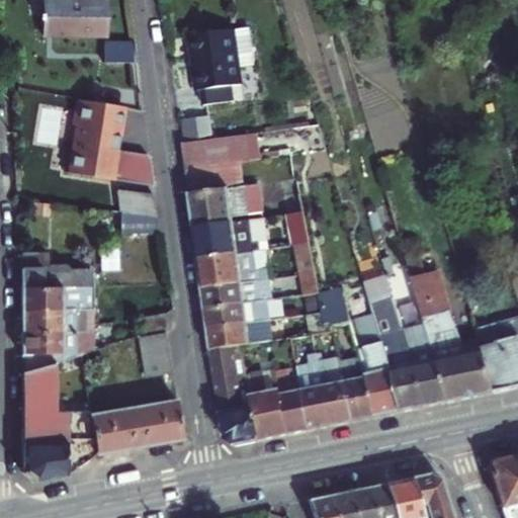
[(106,36),(106,0),(44,0),(44,36),(106,36)]
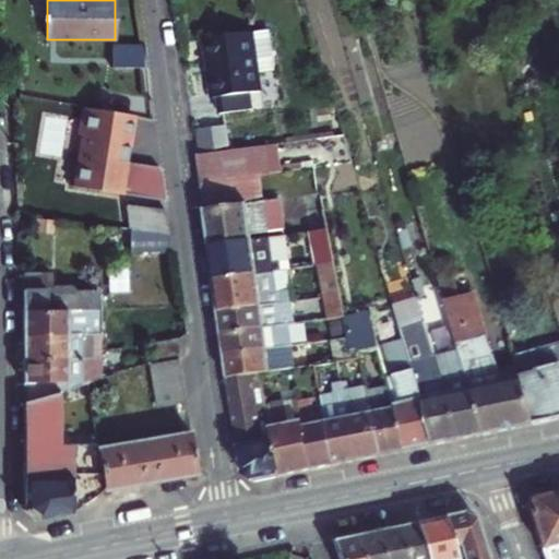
[(216,98),(260,93),(258,74),(274,72),(269,32),(203,40),(206,62),(212,61),(216,98)]
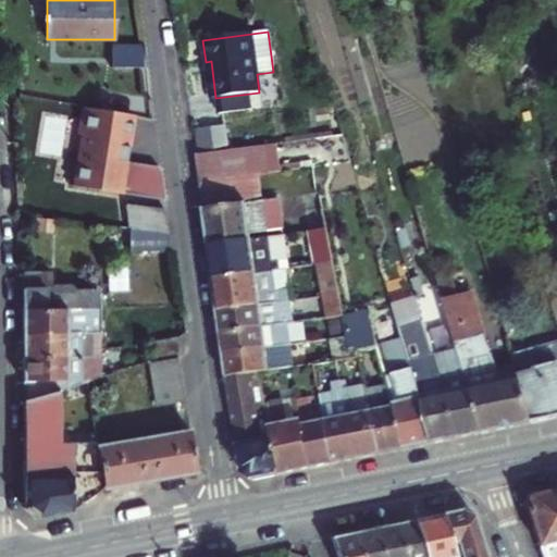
[(147,69),(145,47),(112,47),(111,69),(147,69)]
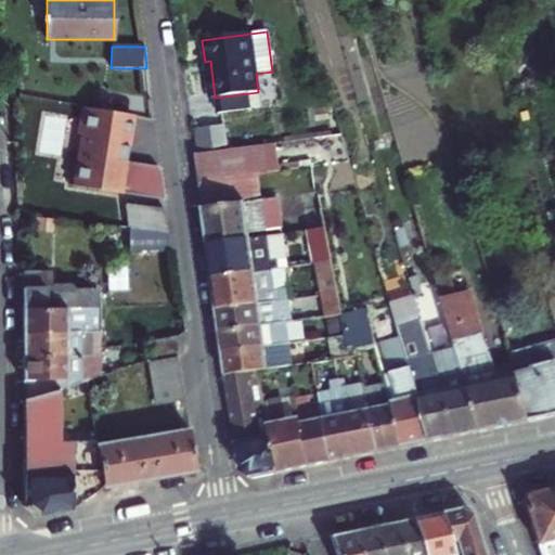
[(210,61),(205,62),(209,99),(215,98),(210,61)]
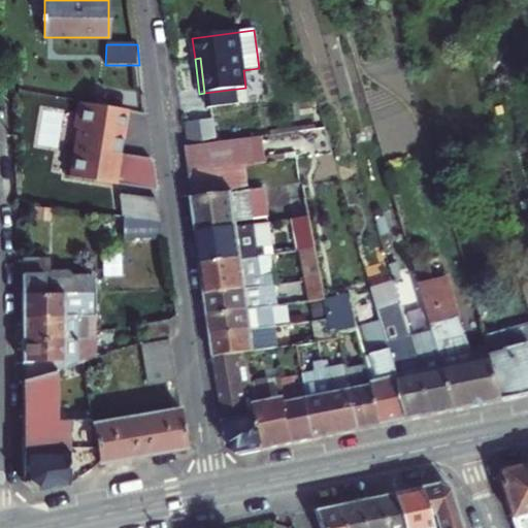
[(259,68),(243,70),(245,88),(248,103),(263,101),(259,68)]
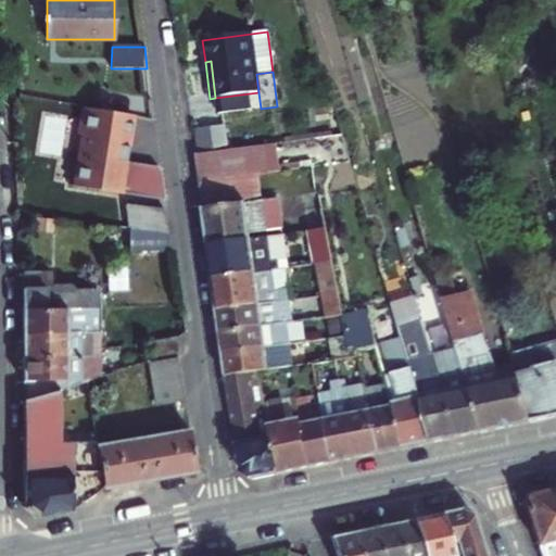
[(261,109),(258,92),(215,98),(217,114),(261,109)]
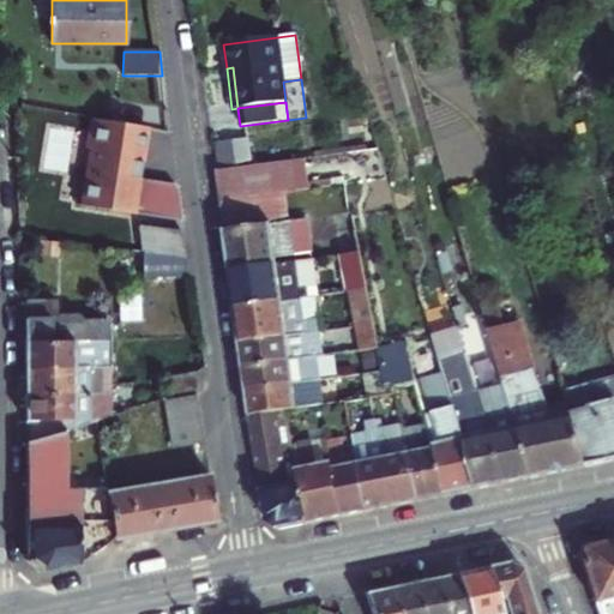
[(84,204),(134,212),(139,179),(144,150),(148,128),(91,119),(86,148),(94,149),(84,204)]
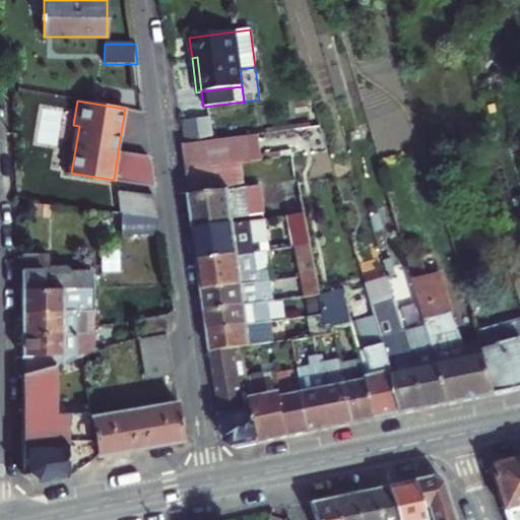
[(184,123),(186,141),(212,138),(209,120),(184,123)]
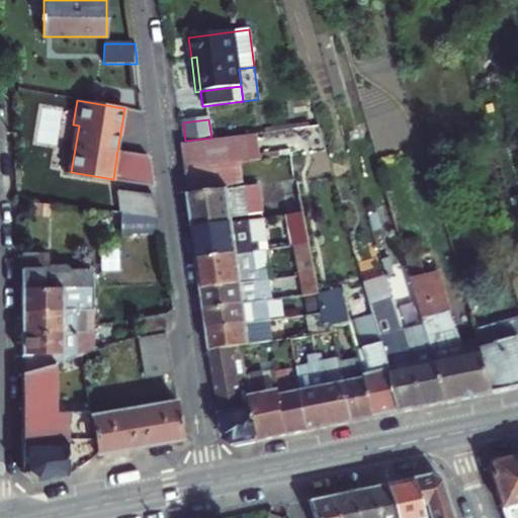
[(73,124),(66,170),(71,172),(79,125),(73,124)]
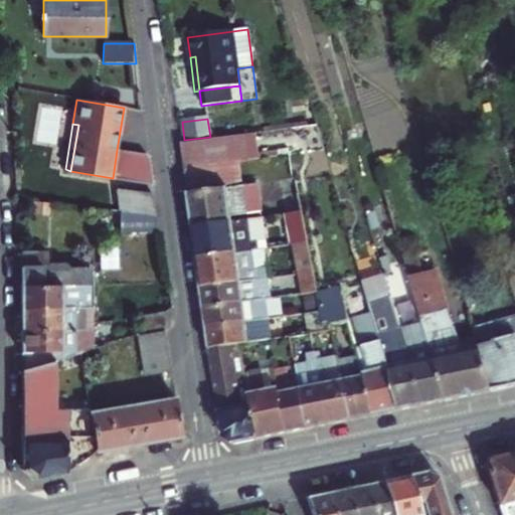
[(259,153),(256,133),(181,144),(183,157),(184,169),(234,163),(260,158),(259,153)]
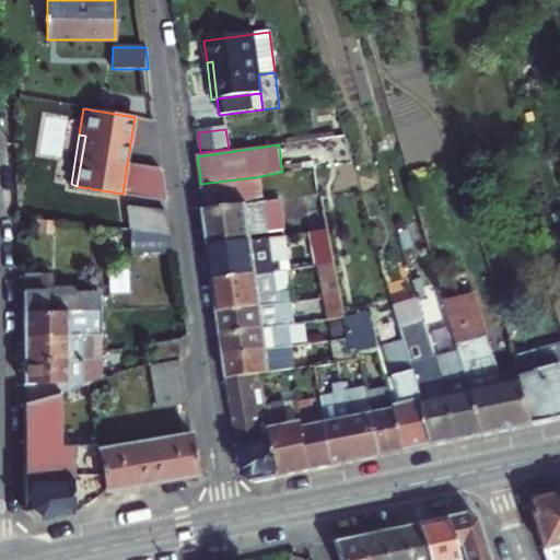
[(315,166),(325,165),(324,155),(313,156),(314,161),(315,166)]
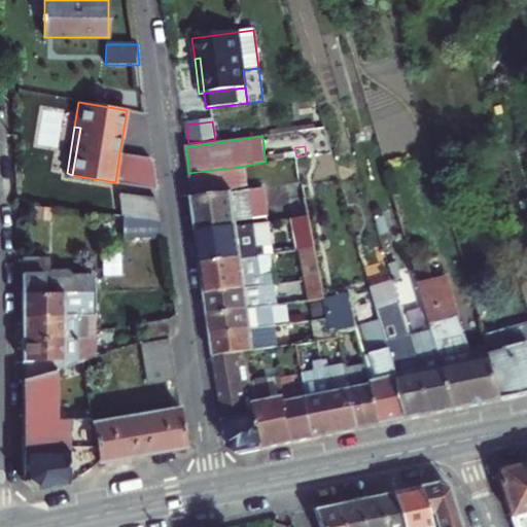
[(295,151),(265,156),(266,162),(296,156),(295,151)]
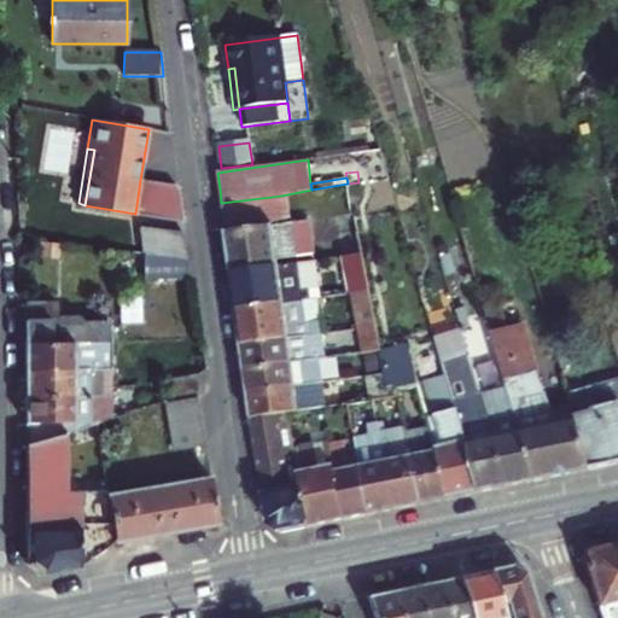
[(140,180),(135,214),(185,222),(179,191),(179,188),(178,186),(175,185),(140,180)]
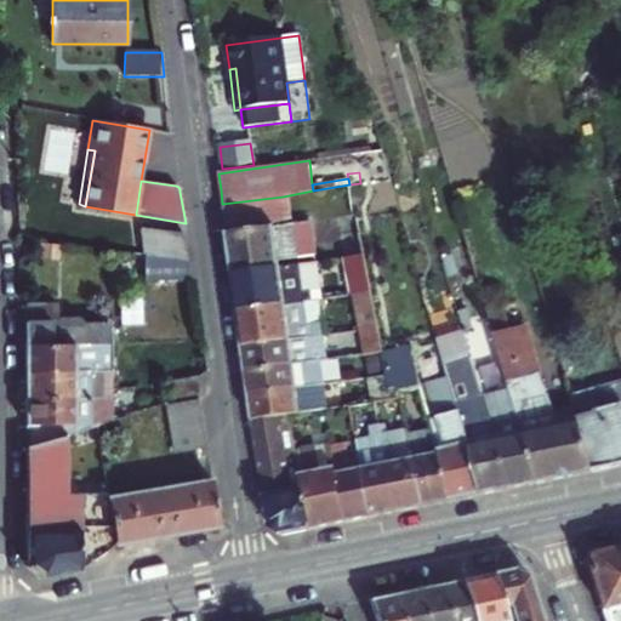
[(274,227),(286,226),(283,197),(222,204),(226,234),(274,227)]
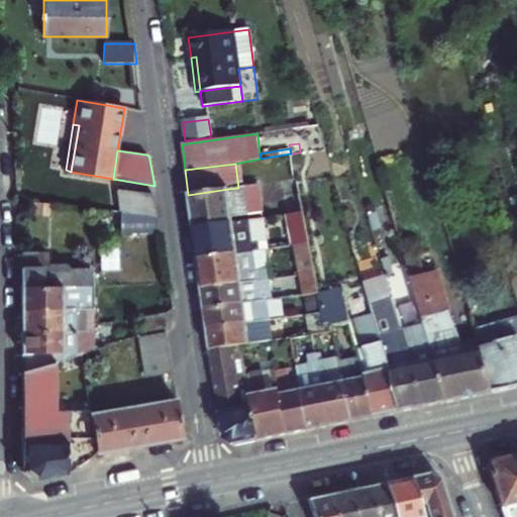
[(314,192),(328,190),(327,180),(312,183),(314,192)]
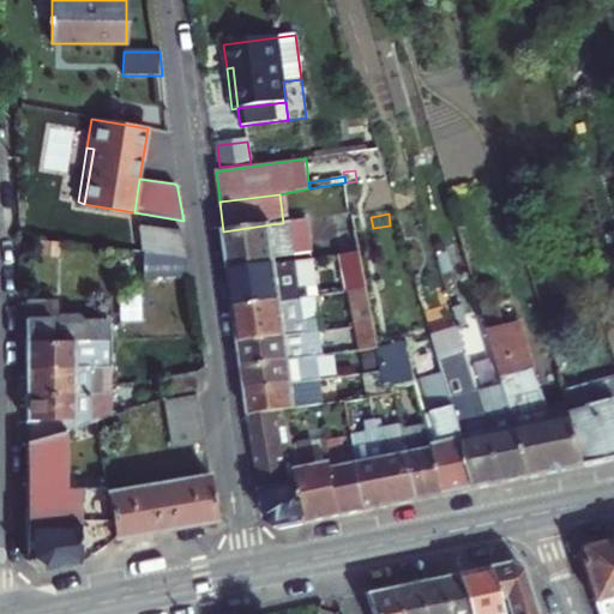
[(353,215),(333,218),(341,256),(360,252),(353,215)]
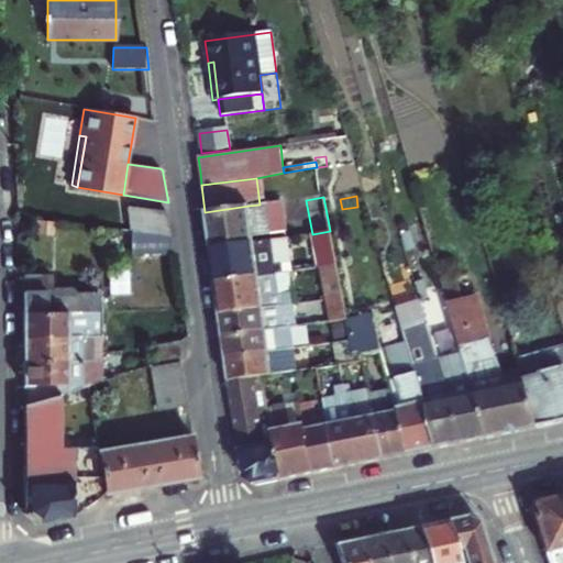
[(280,202),(267,203),(272,234),(285,232),(280,202)]
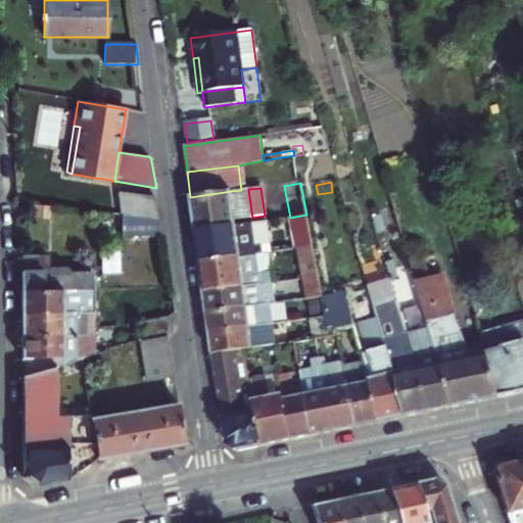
[(252,218),(248,189),(241,190),(231,191),(235,220),(252,218)]
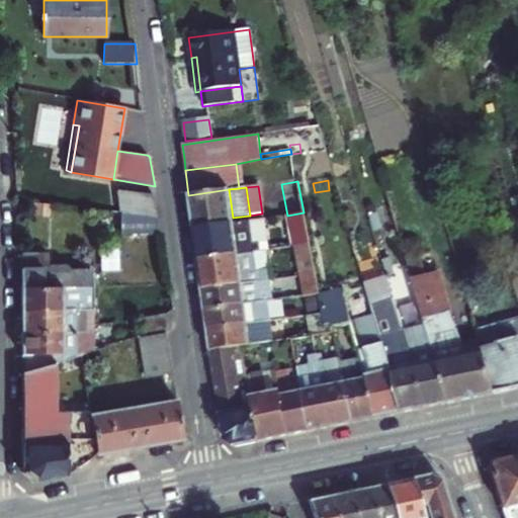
[(233,223),(233,218),(229,189),(188,195),(190,206),(193,229),(233,223)]
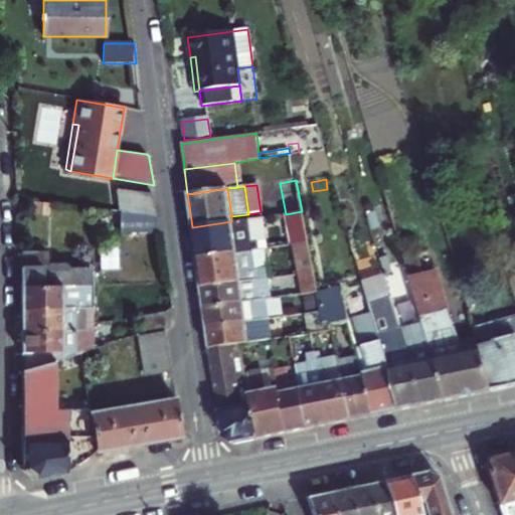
[(154,203),(152,193),(117,189),(119,211),(155,215),(154,203)]
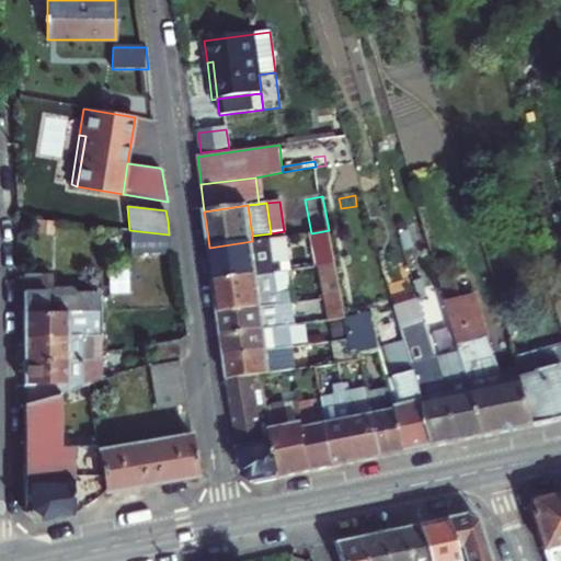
[(56,221),(36,219),(34,231),(54,235),(56,221)]
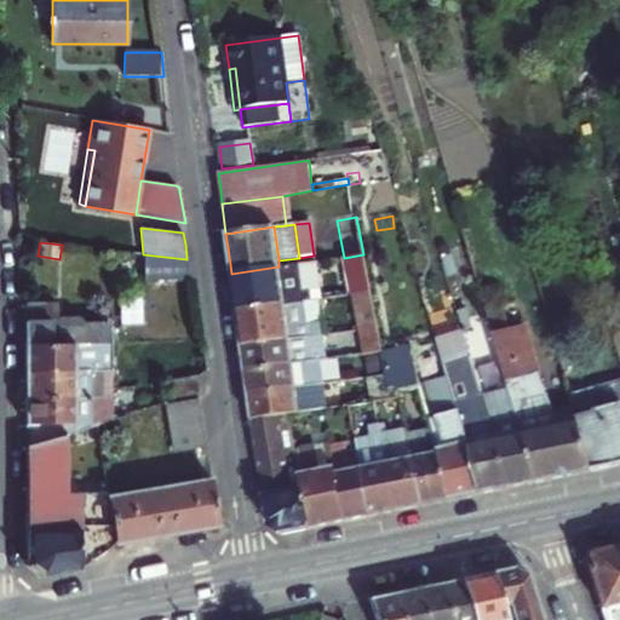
[(447,275),(457,273),(452,253),(442,257),(447,275)]
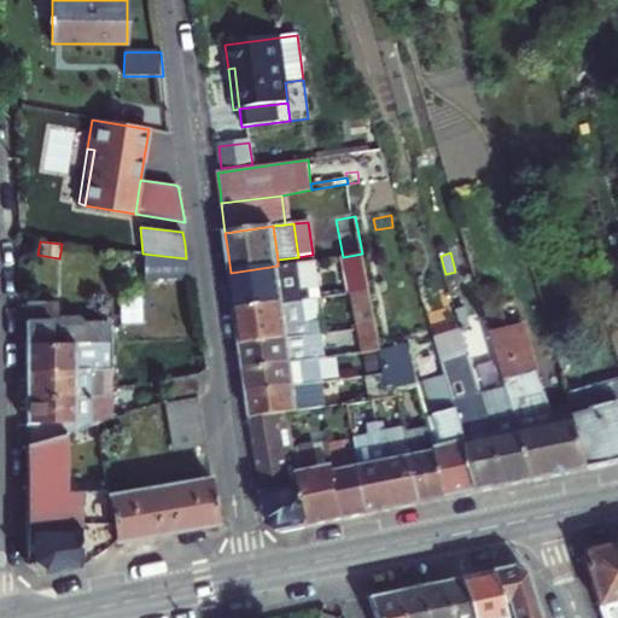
[(145,255),(130,254),(130,268),(144,269),(145,255)]
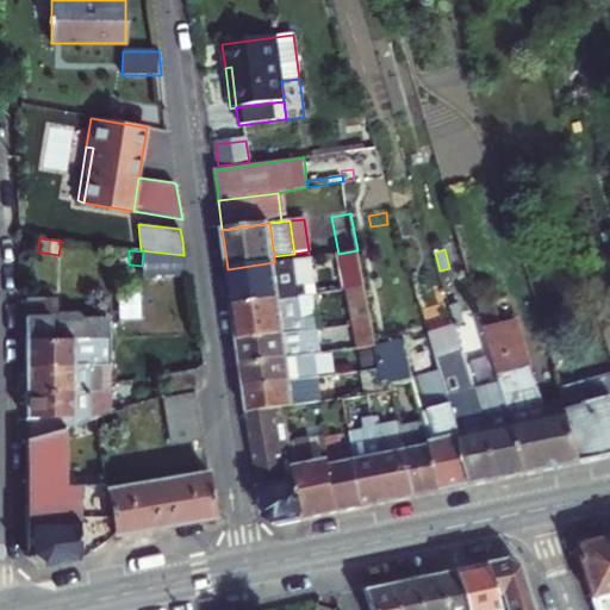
[(363,286),(358,250),(338,254),(344,290),(363,286)]
